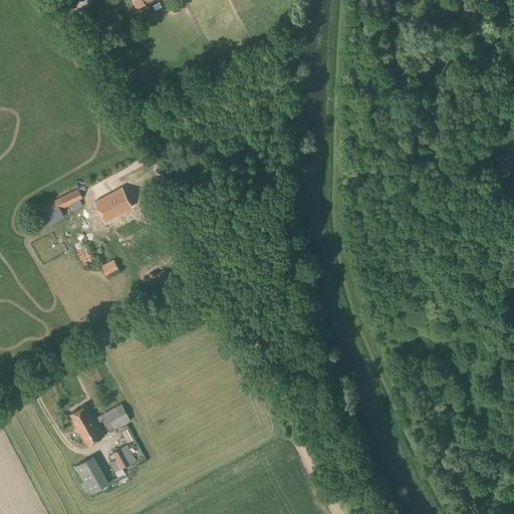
[(151,0),(133,0),(138,8),(146,4),(145,3),(151,0)]
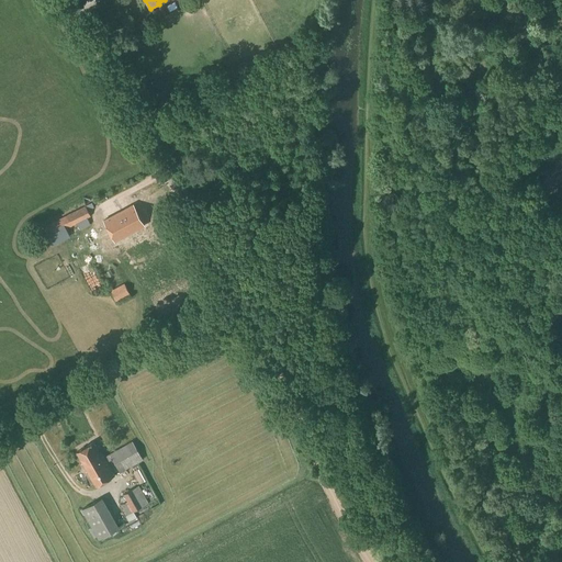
[(90,224),(87,218),(91,216),(86,205),(43,227),(45,232),(35,236),(37,243),(48,237),(52,246),(70,236),(67,228),(77,224),(80,229),(90,224)]
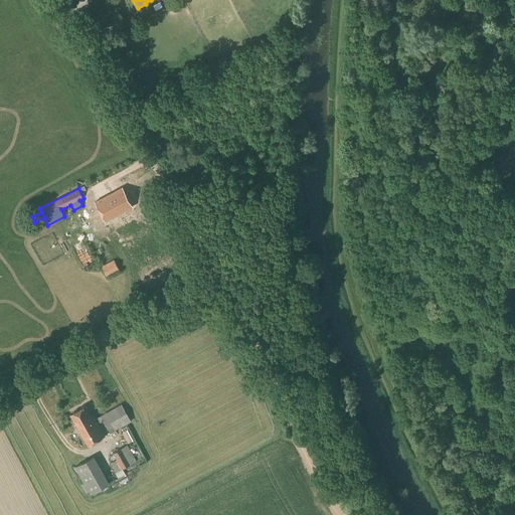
[(106,221),(133,207),(123,188),(95,202),(106,221)]
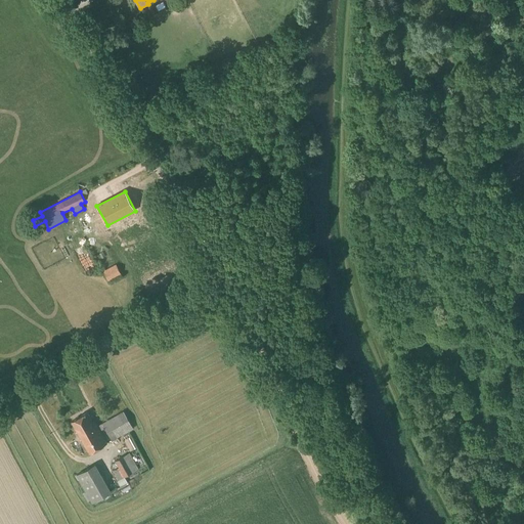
[(121,274),(116,264),(115,265),(102,271),(107,280),(121,274)]
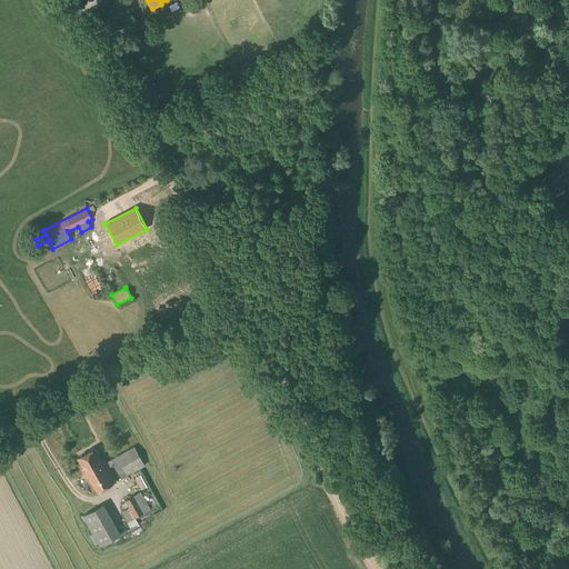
[(145,466),(135,447),(106,463),(102,458),(101,459),(95,448),(77,458),(97,492),(117,481),(109,468),(113,465),(121,479),(145,466)]
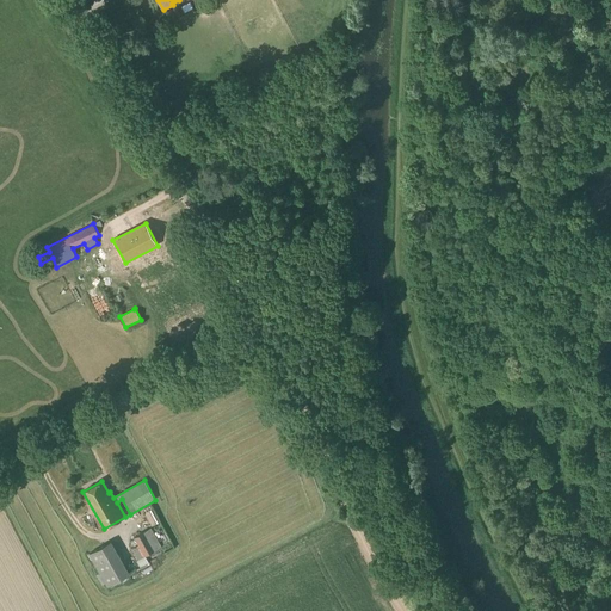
[(139,545),(131,549),(137,561),(144,556),(161,547),(152,528),(134,538),(139,545)]
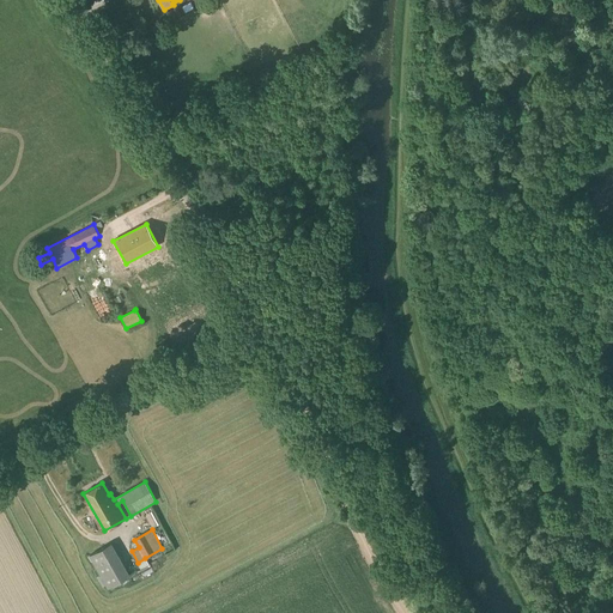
[(108,589),(131,576),(111,542),(89,556),(108,589)]
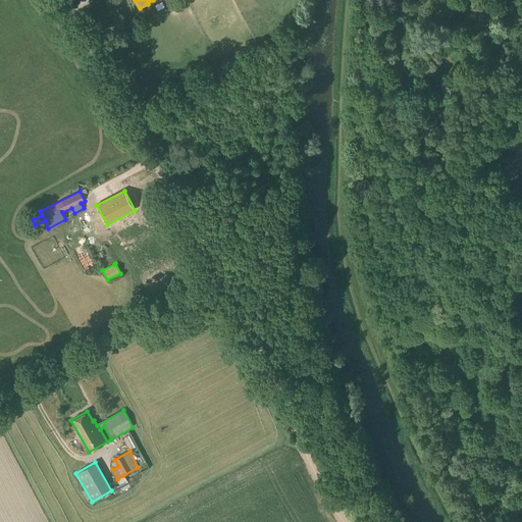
All buildings are outlined.
